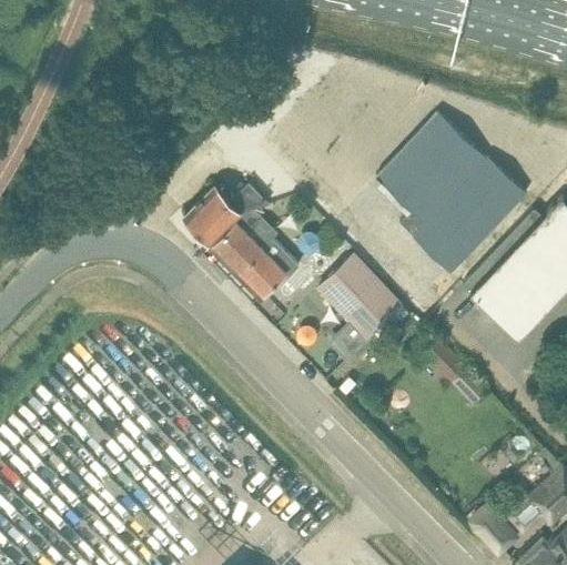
[(376,188),(405,217),(398,223),(461,282),(535,203),(486,155),(485,158),(436,112),(375,177),(381,182),(376,188)]
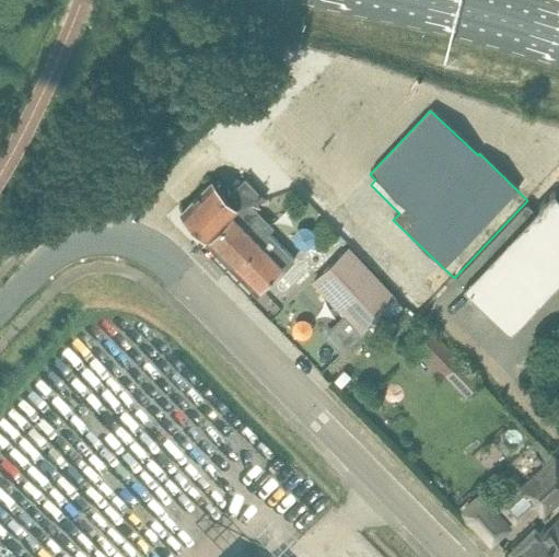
[(223,223),(223,224),(240,208),(241,208),(248,205),(263,200),(244,181),(225,199),(210,184),(181,212),(207,239),(223,223)]
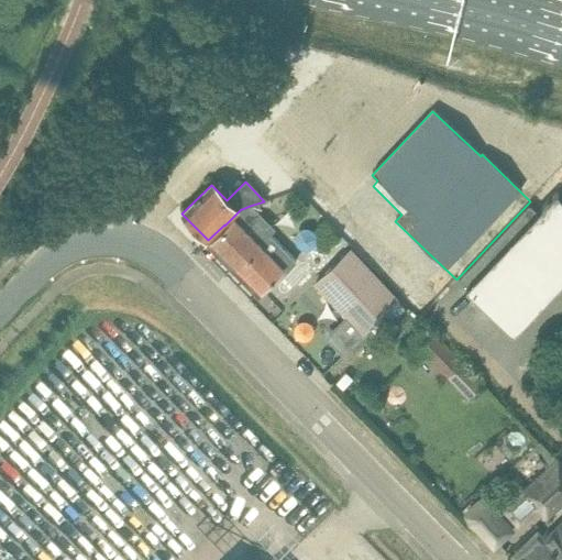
[(263,187),(265,197),(288,190),(286,182),(263,187)]
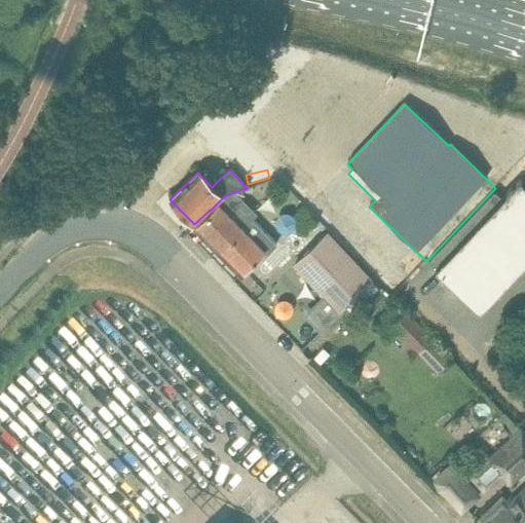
[(493,193),(426,263),(434,270),(433,271),(479,315),(524,264),(524,186),(520,181),(500,200),(493,193)]
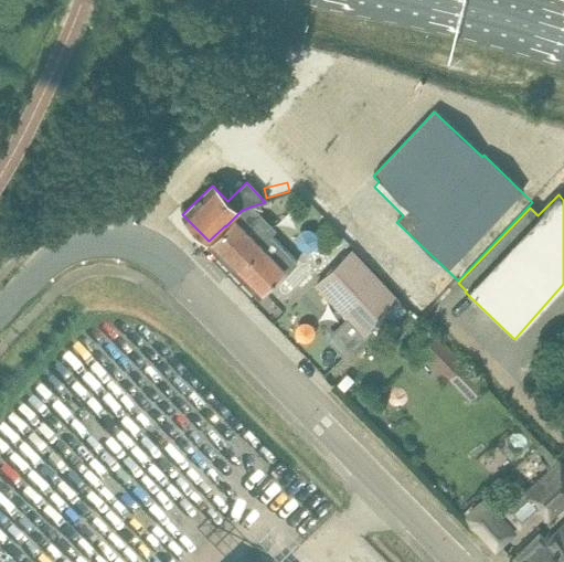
[(258,215),(251,207),(243,210),(242,210),(225,226),(226,226),(211,242),(262,294),(282,274),(284,277),(296,265),(269,237),(259,248),(234,223),(258,215)]
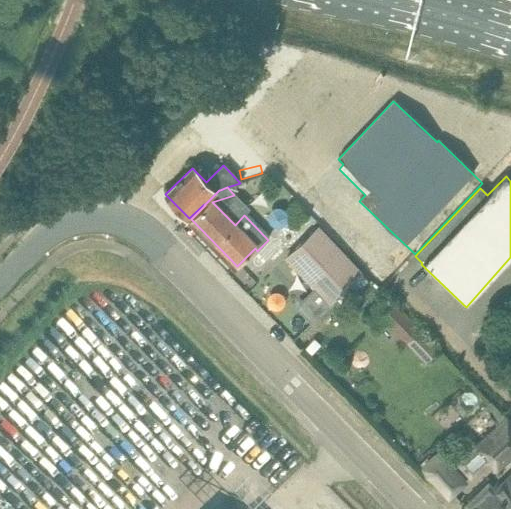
[(361,273),(319,227),(286,258),(315,288),(295,307),(311,325),(333,305),(330,302),(361,273)]
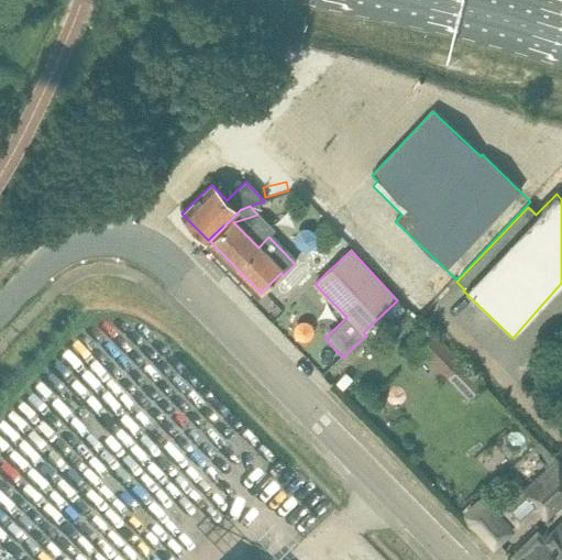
[(411,339),(420,349),(417,351),(467,399),(483,383),(464,363),(434,335),(432,337),(423,328),(411,339)]
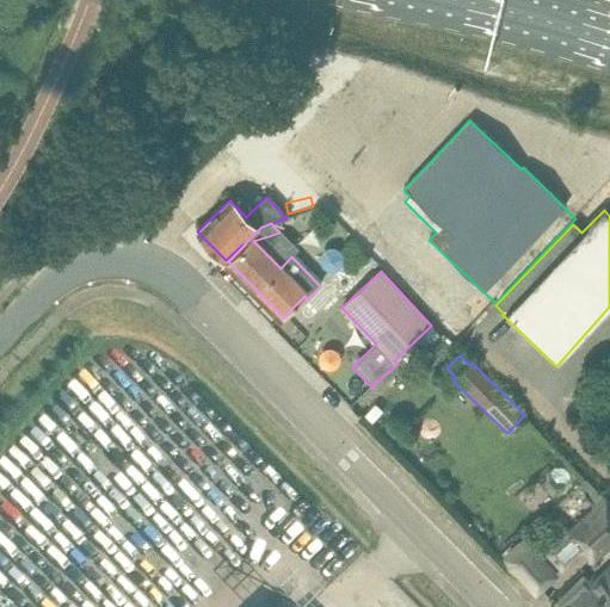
[(609,550),(609,514),(599,503),(575,525),(604,556),(609,550)]
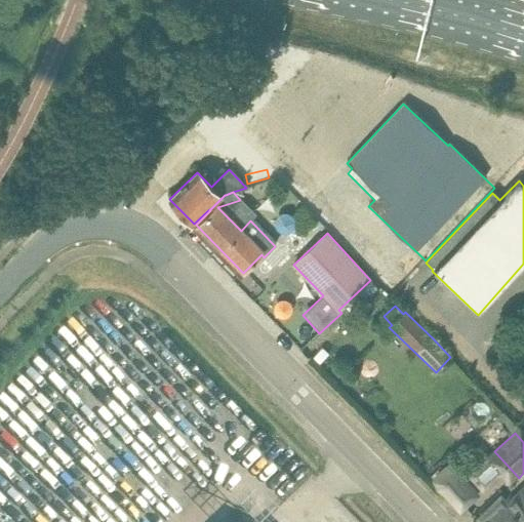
[(497,495),(473,518),(476,521),(523,521),(523,490),(508,507),(497,495)]
